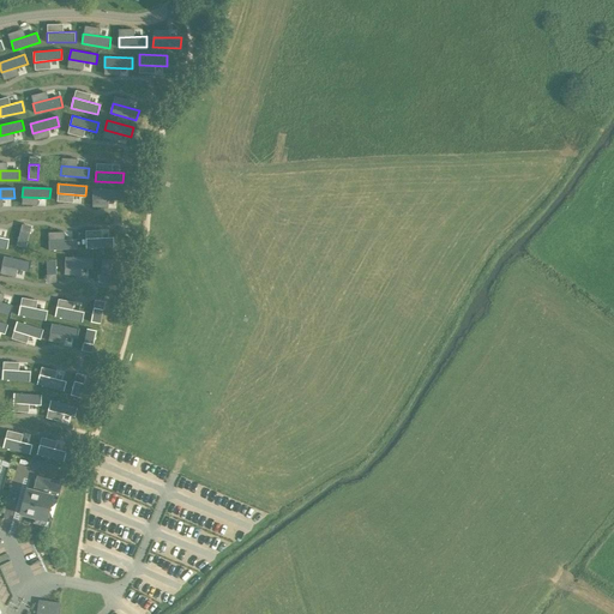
[(120,200),(120,191),(92,190),(92,199),(120,200)]
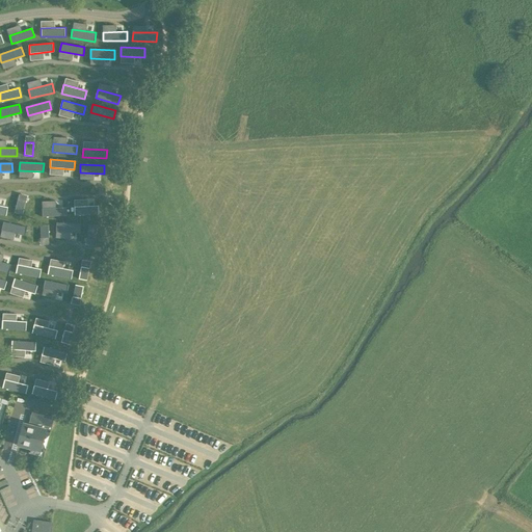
[(17,201),(15,213),(22,215),(25,203),(17,201)]
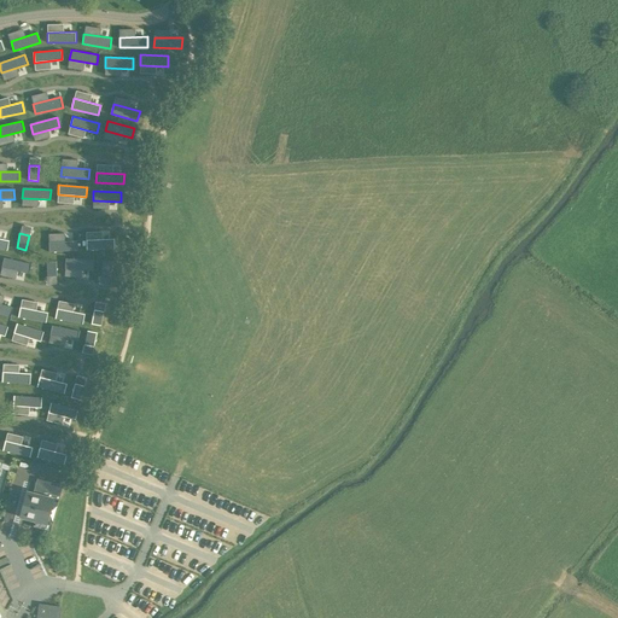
[(114,239),(86,240),(87,250),(115,249),(114,239)]
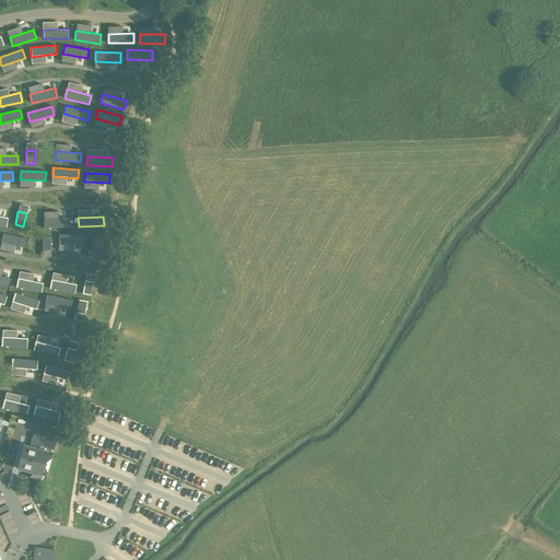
[(45,229),(70,228),(70,218),(45,219),(45,229)]
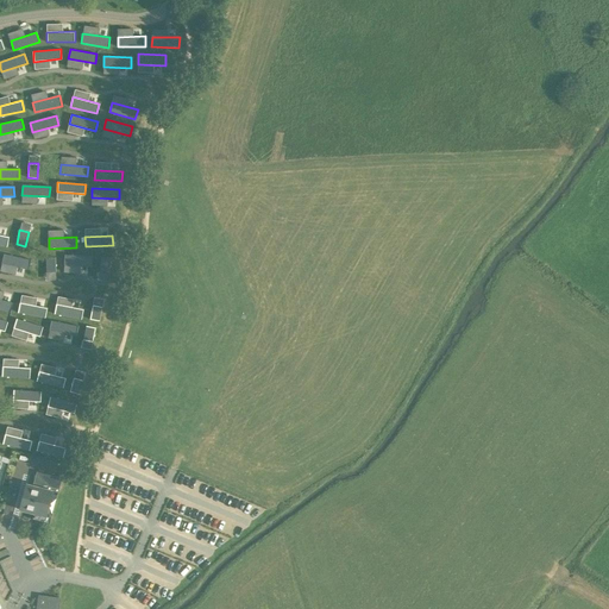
[(30,261),(4,255),(1,263),(29,270),(30,261)]
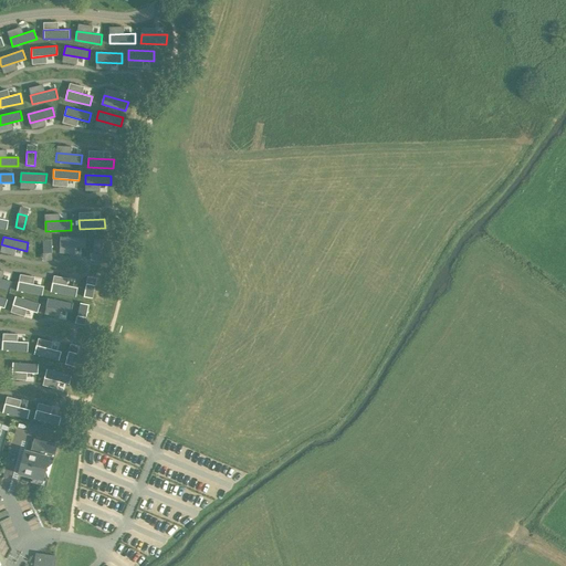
[(60,237),(60,245),(85,248),(85,239),(60,237)]
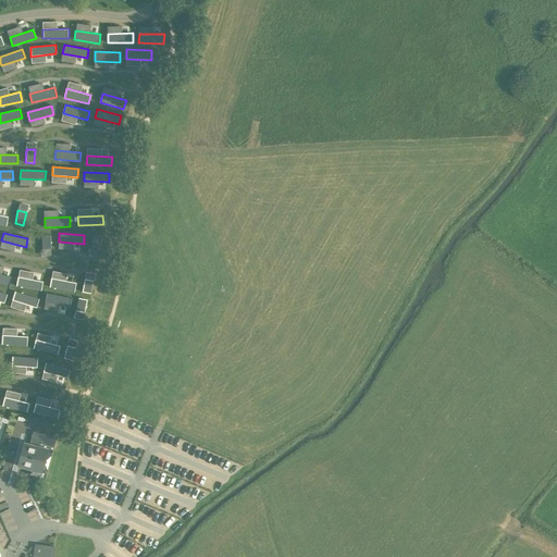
[(93,235),(91,249),(100,249),(101,236),(93,235)]
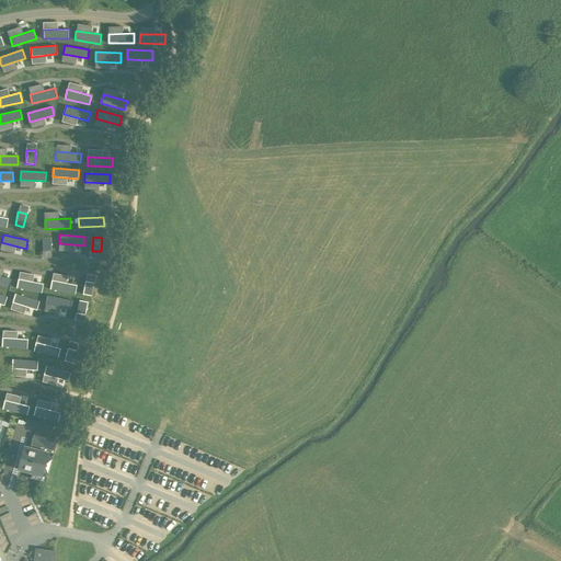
[(50,238),(42,238),(43,251),(52,251),(50,238)]
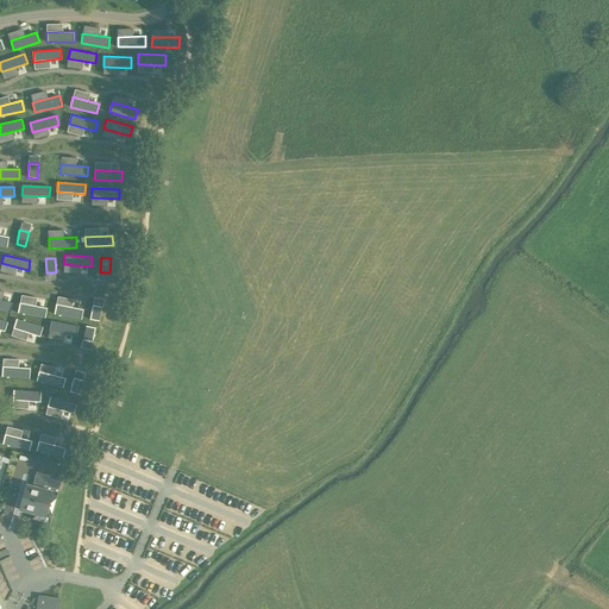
[(13,302),(0,299),(0,309),(10,313),(13,302)]
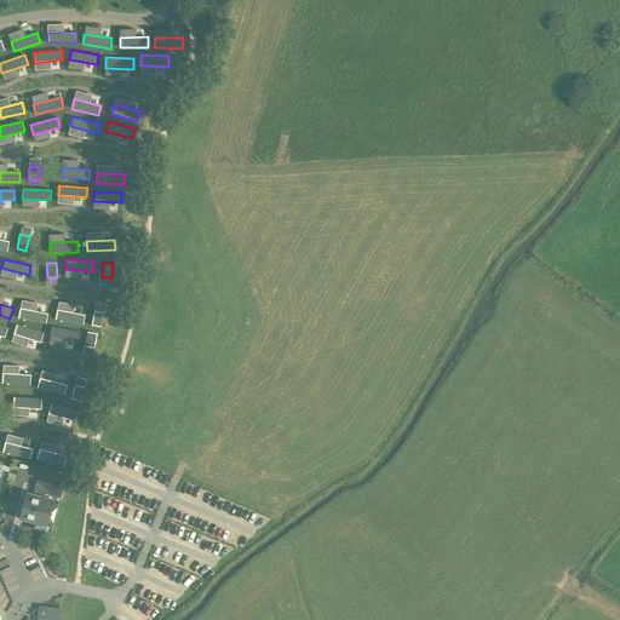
[(19,309),(18,319),(46,323),(47,314),(19,309)]
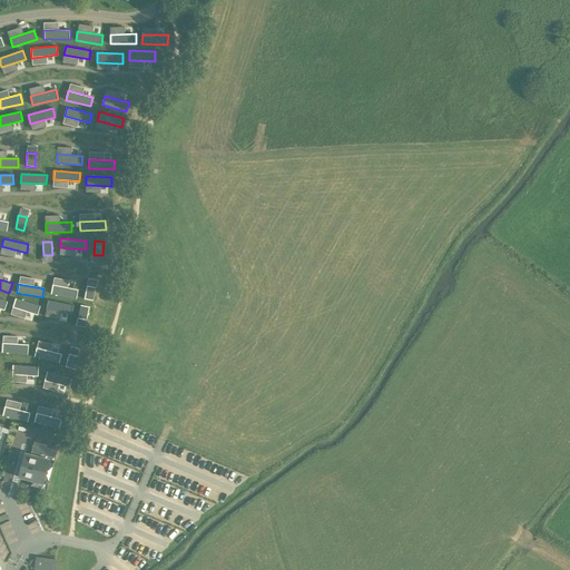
[(52,284),(51,294),(76,298),(78,290),(52,284)]
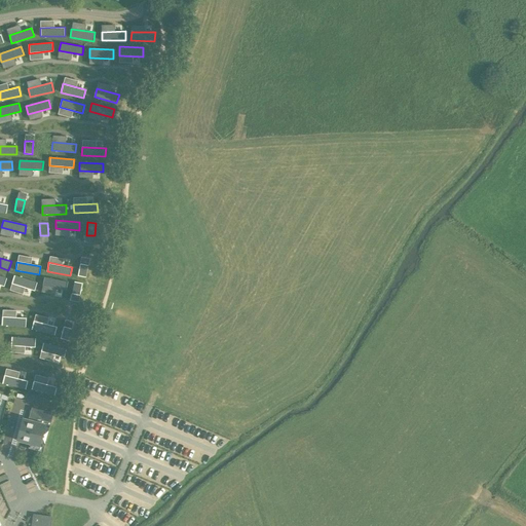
[(77,275),(85,277),(87,265),(79,264),(77,275)]
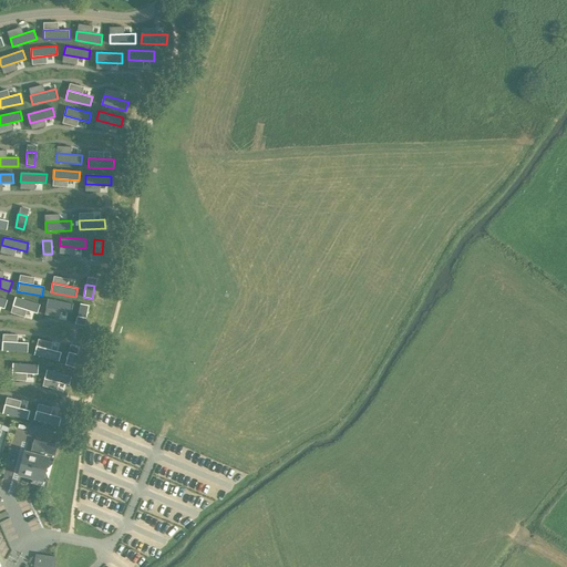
[(37,313),(40,305),(16,297),(12,306),(37,313)]
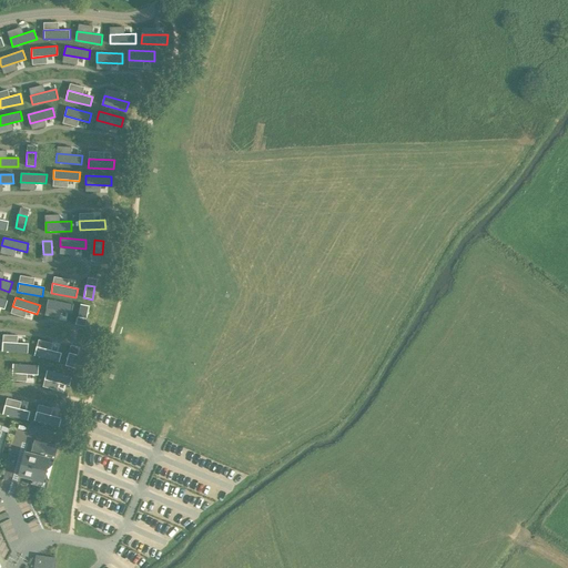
[(73,304),(48,300),(46,308),(71,313),(73,304)]
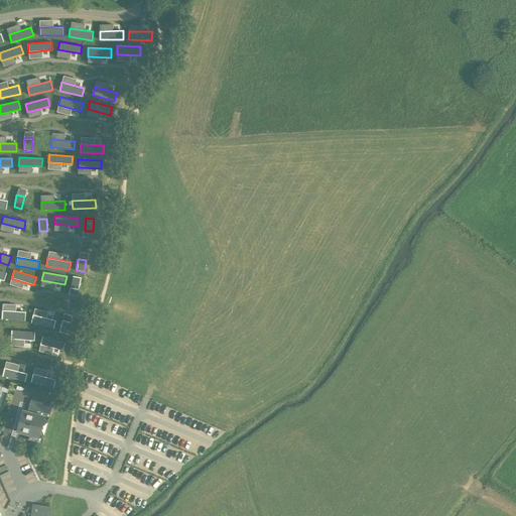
[(81,277),(73,276),(71,287),(79,289),(81,277)]
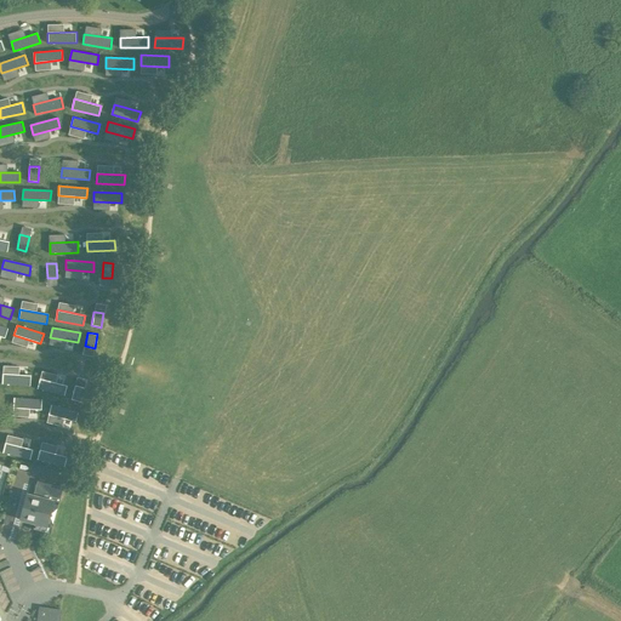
[(30,354),(28,360),(43,365),(45,358),(30,354)]
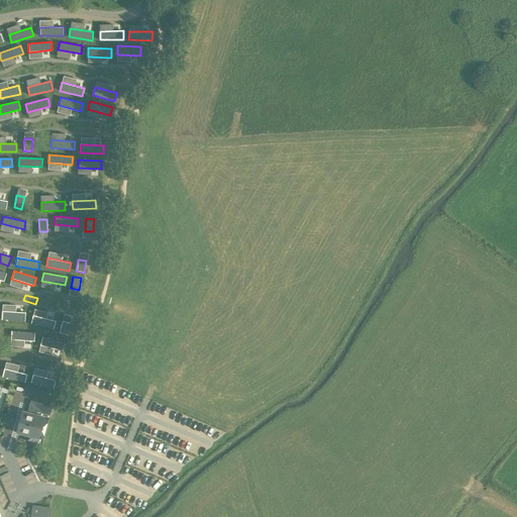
[(25,312),(2,311),(1,320),(24,321),(25,312)]
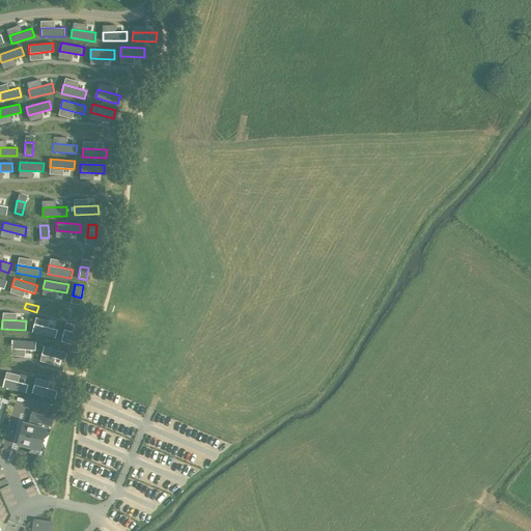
[(34,324),(31,332),(55,338),(57,330),(34,324)]
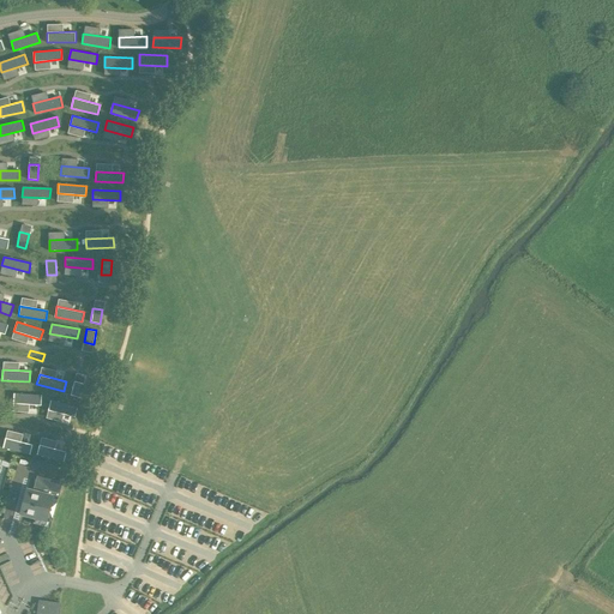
[(74,380),(71,395),(79,397),(83,383),(74,380)]
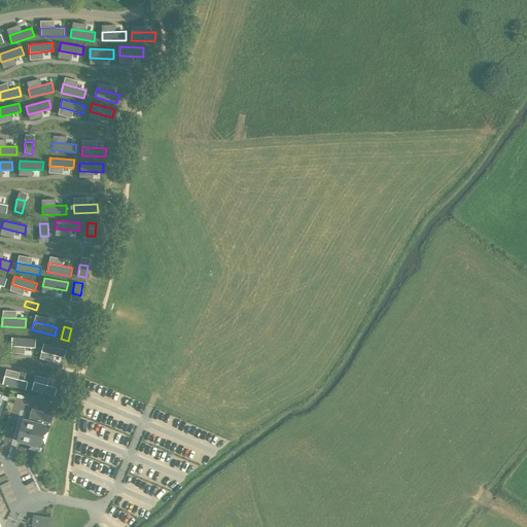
[(35,348),(36,339),(11,338),(11,346),(35,348)]
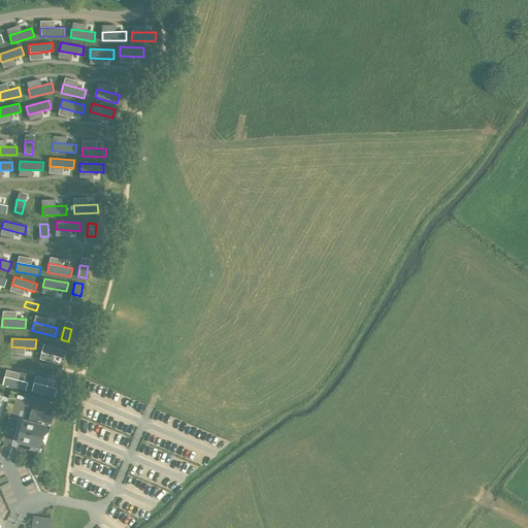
[(64,359),(66,350),(43,344),(41,353),(64,359)]
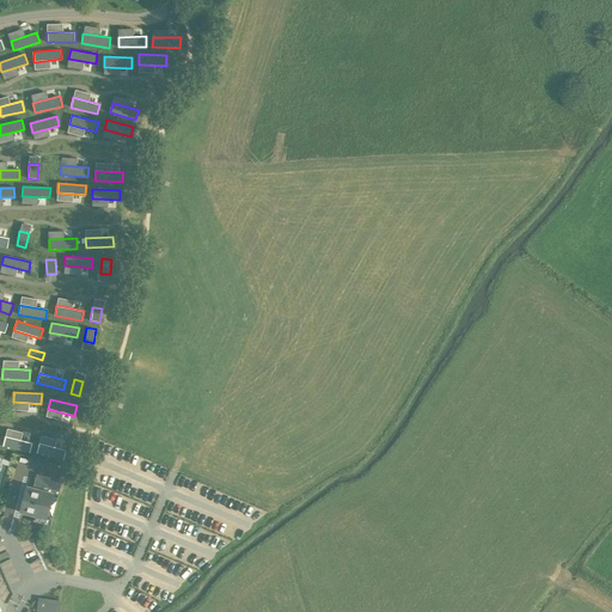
[(2,446),(30,453),(32,442),(5,436),(2,446)]
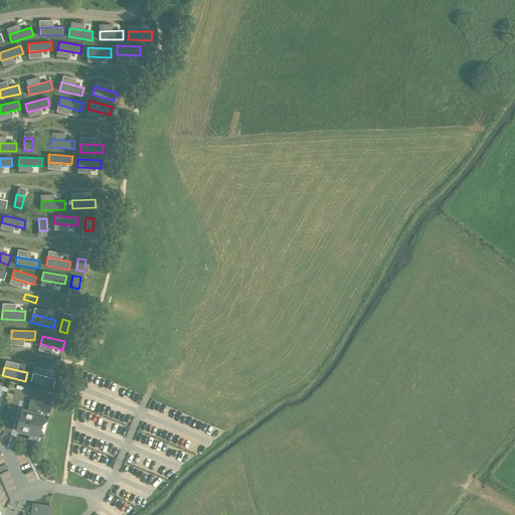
[(55,378),(32,373),(30,381),(53,387),(55,378)]
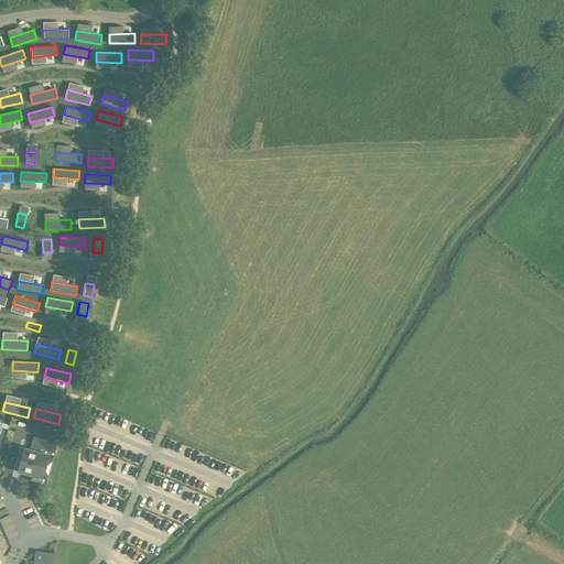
[(24,449),(19,472),(41,477),(46,455),(24,449)]
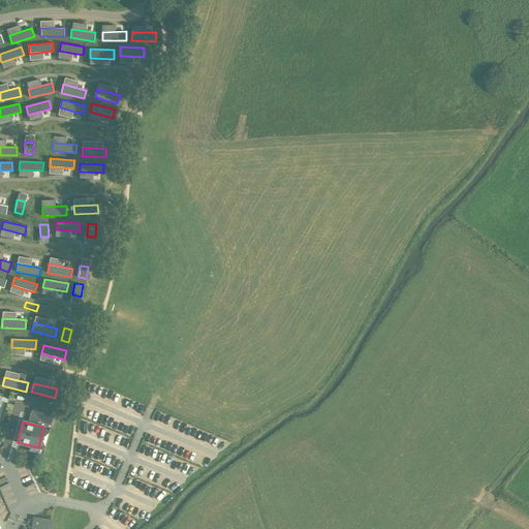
[(53,528),(55,518),(34,517),(33,528),(53,528)]
